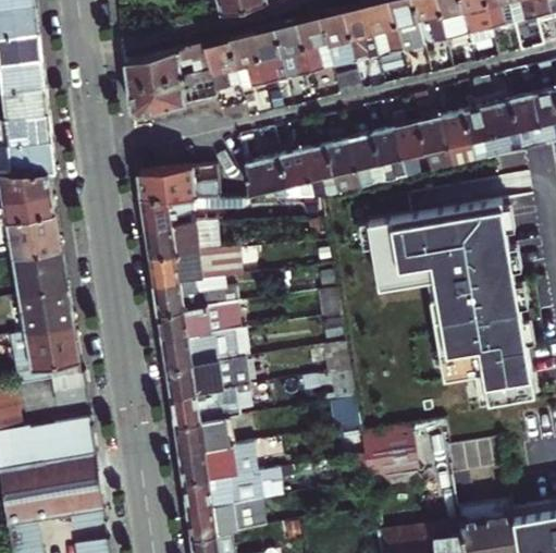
[(219,0),(222,12),(267,1),(267,0),(219,0)]
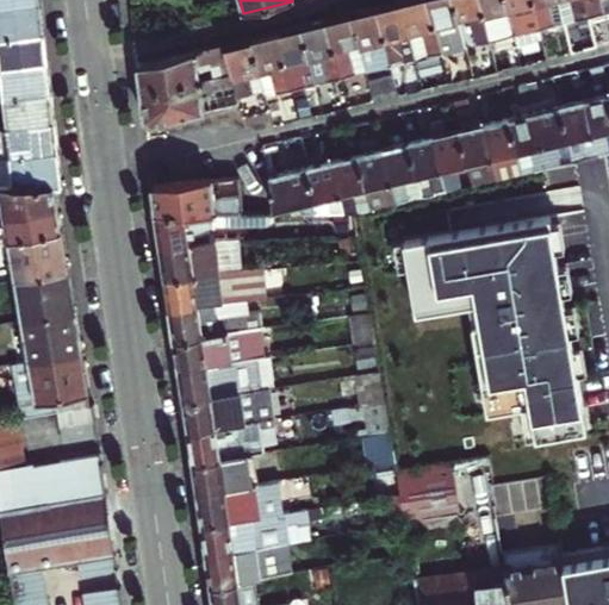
[(373,11),(395,5),(392,0),(362,0),(366,12),(373,11)]
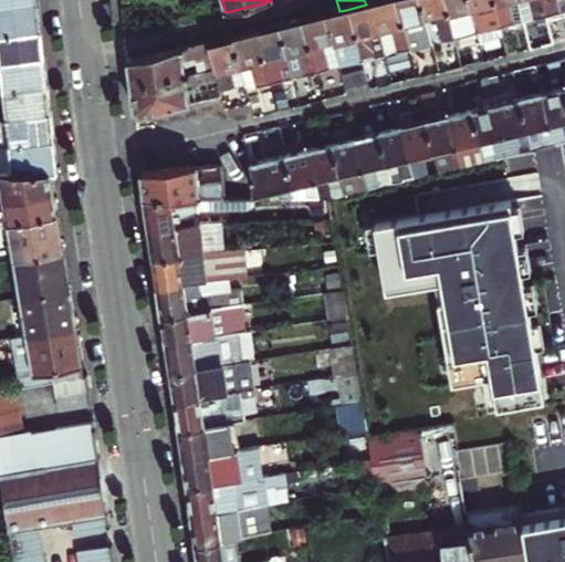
[(386,0),(383,1),(369,4),(383,60),(397,56),(406,53),(393,0),(386,0)]
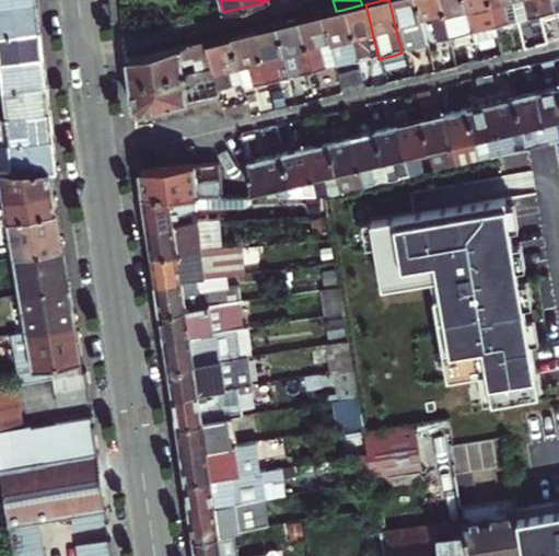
[(388,0),(402,53),(414,50),(426,47),(412,0),(388,0)]
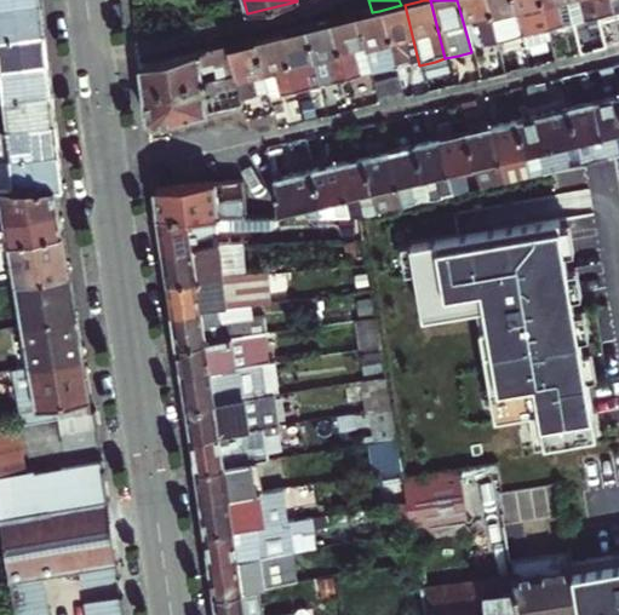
[(457,0),(471,52),(482,50),(497,46),(485,0),(457,0)]
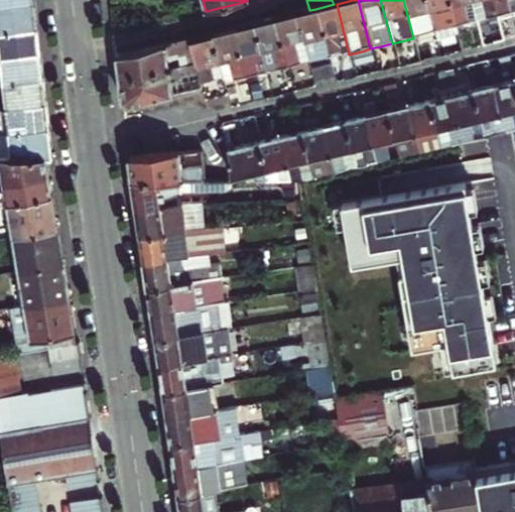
[(403,0),(413,38),(422,36),(434,33),(425,0),(403,0)]
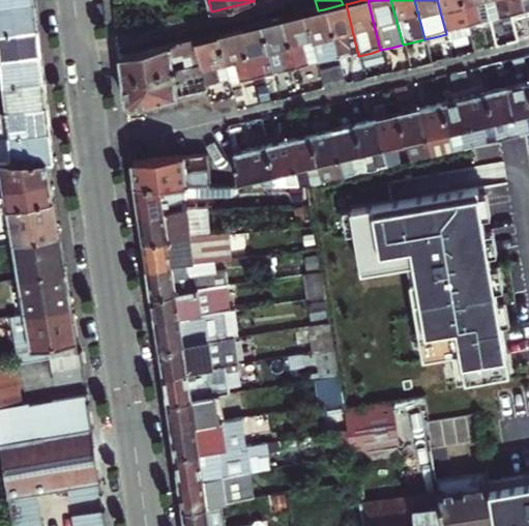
[(460,0),(437,0),(446,34),(456,32),(468,29),(460,0)]
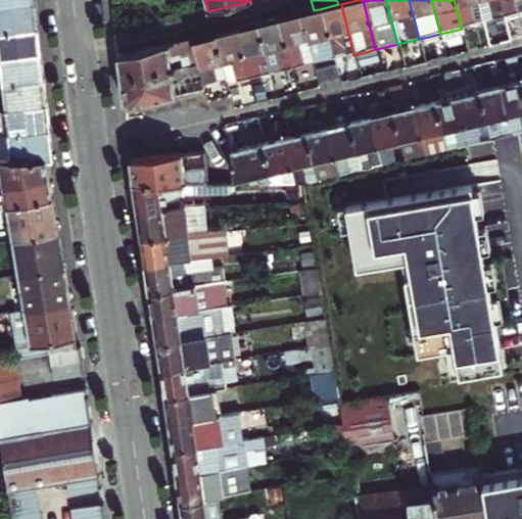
[(454,0),(462,29),(472,26),(483,22),(477,0),(454,0)]
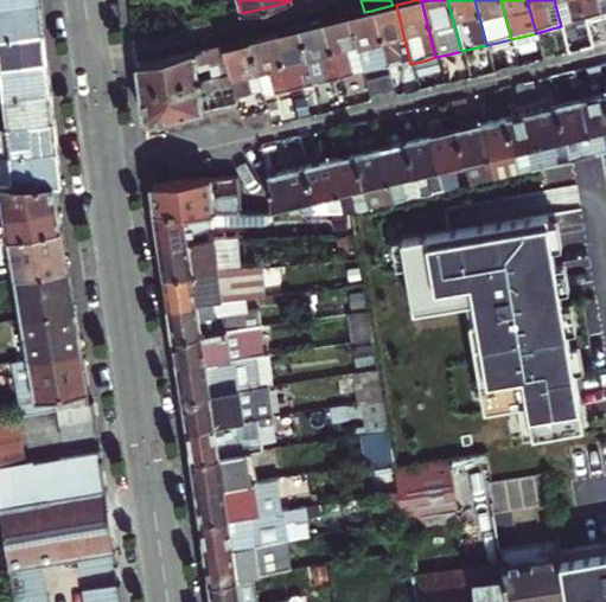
[(580,0),(554,0),(561,26),(572,24),(586,20),(580,0)]
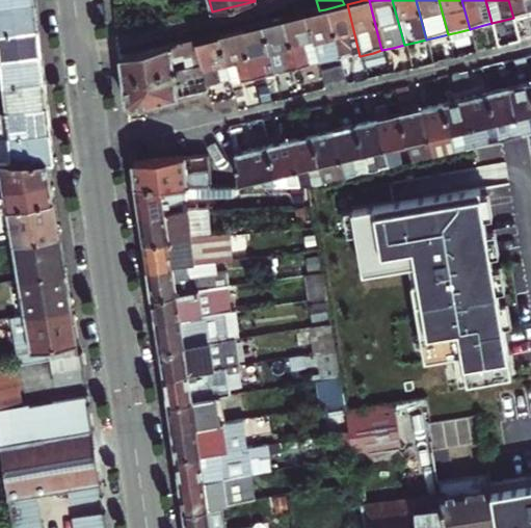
[(530,0),(508,0),(513,18),(526,15),(530,14),(530,0)]
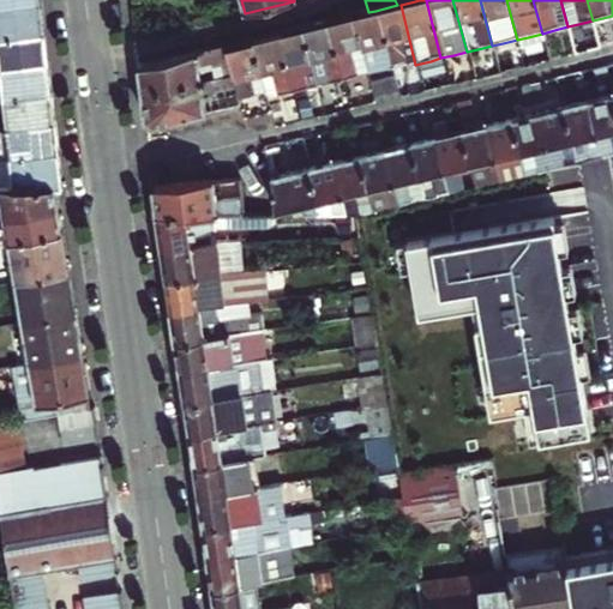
[(42,19),(40,5),(0,8),(0,40),(43,36),(42,19)]
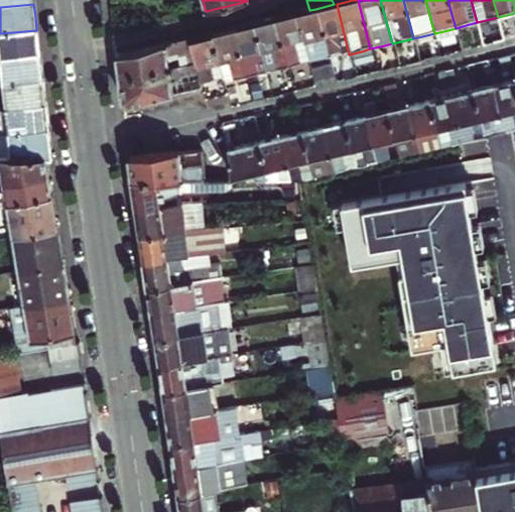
[(349,54),(337,4),(334,4),(315,9),(328,59),(338,57),(349,54)]
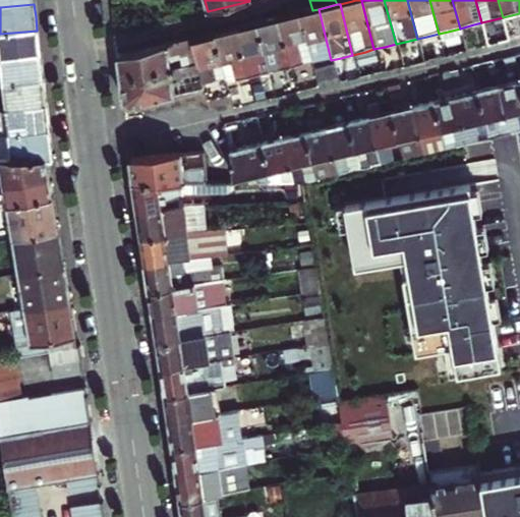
[(297,14),(309,64),(309,65),(320,63),(331,60),(319,9),(312,10),(297,14)]
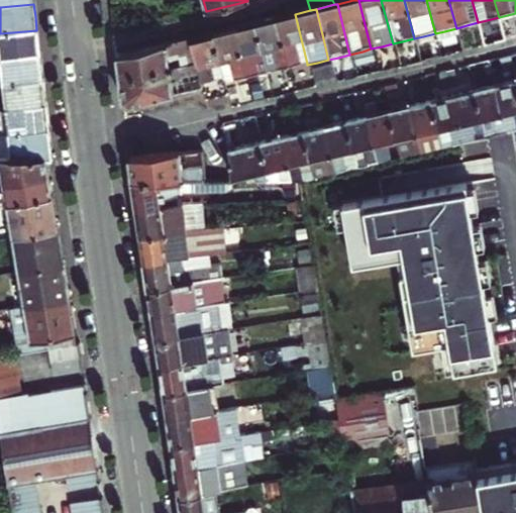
[(299,66),(307,64),(295,14),(274,19),(286,70),(295,68),(300,67),(299,66)]
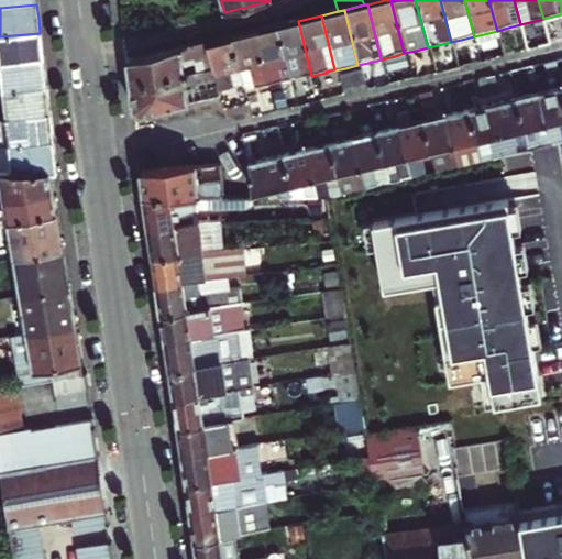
[(298,21),(275,26),(288,81),(299,79),(311,76),(298,21)]
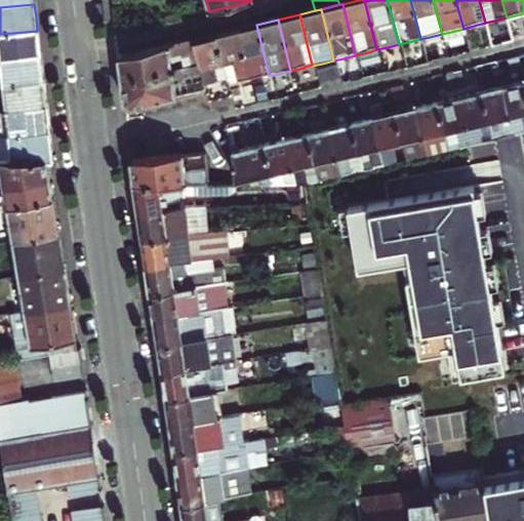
[(269,76),(256,25),(235,30),(247,82),(257,79),(269,76)]
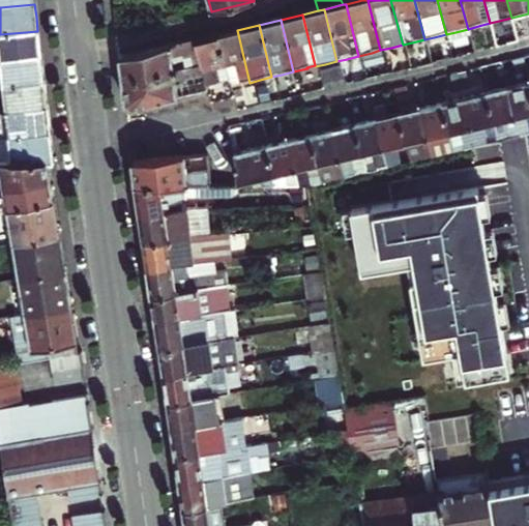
[(235,86),(250,83),(237,30),(215,35),(227,83),(232,87),(235,86)]
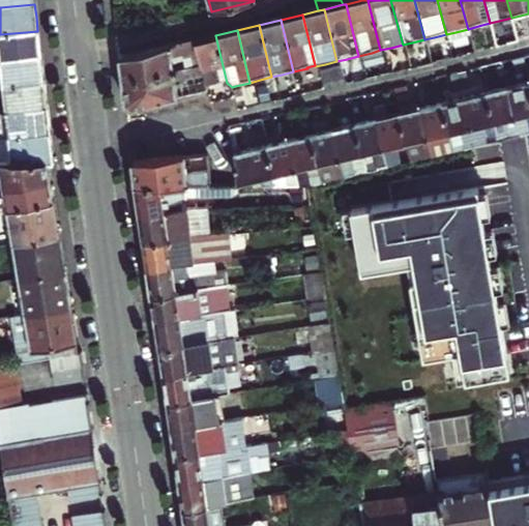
[(38,44),(37,31),(0,34),(0,60),(40,57),(38,44)]
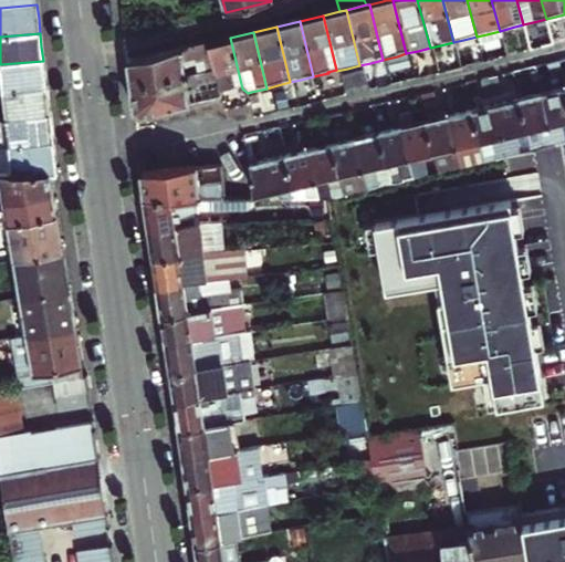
[(212,70),(218,87),(225,86),(226,93),(236,91),(242,89),(230,38),(207,43),(212,70)]
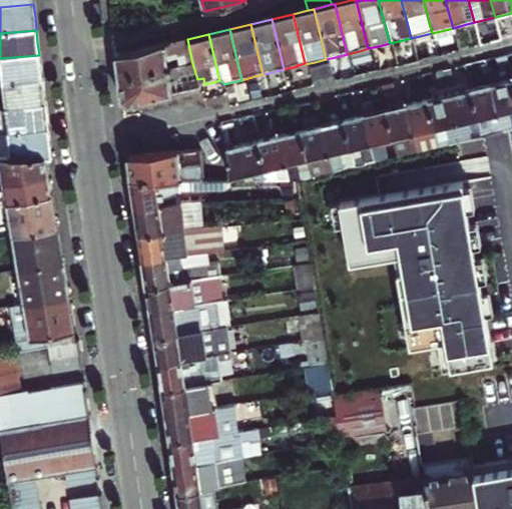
[(192,63),(187,39),(115,57),(116,70),(117,81),(192,63)]
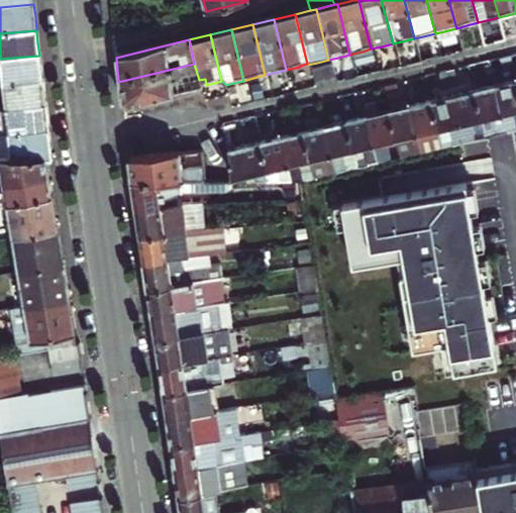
[(41,73),(39,56),(0,59),(0,84),(42,80),(41,73)]
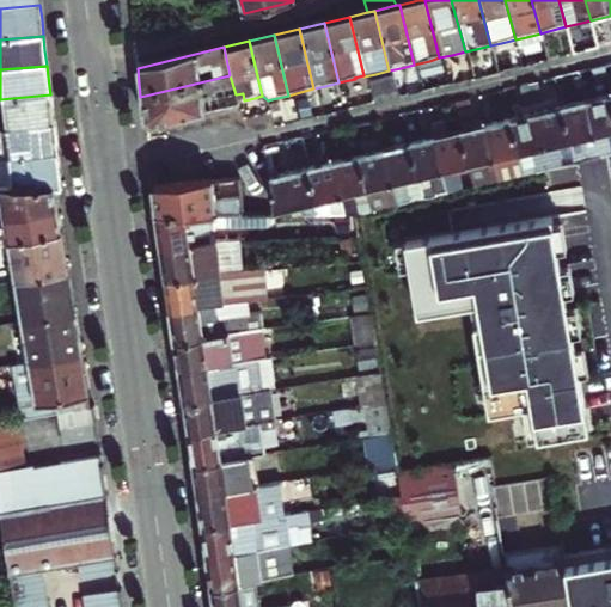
[(437,90),(446,87),(443,72),(432,74),(437,90)]
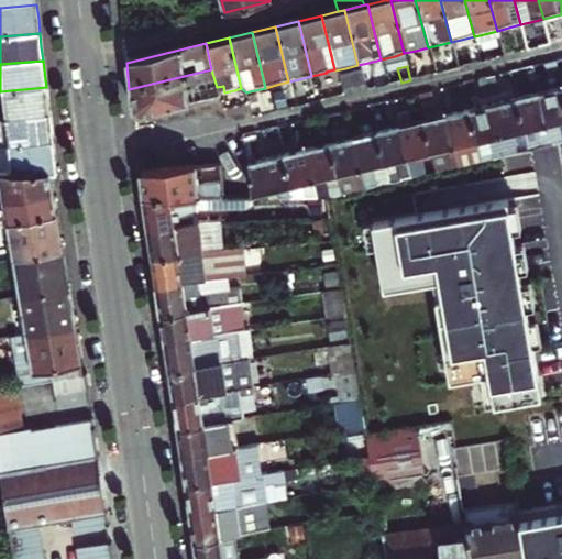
[(217,87),(211,69),(129,89),(131,102),(132,113),(140,120),(219,99),(218,94),(224,92),(223,86),(217,87)]
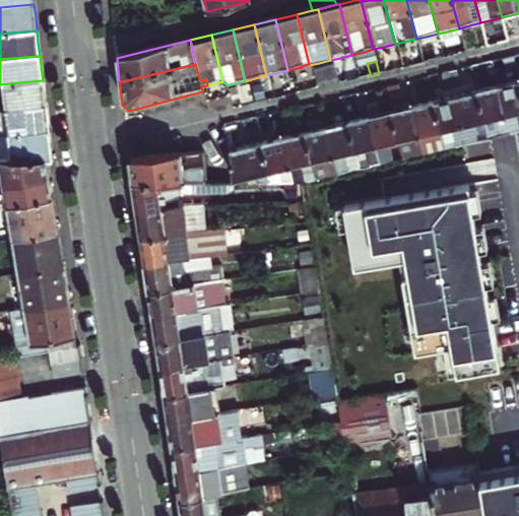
[(311,73),(312,76),(332,71),(331,68),(311,73)]
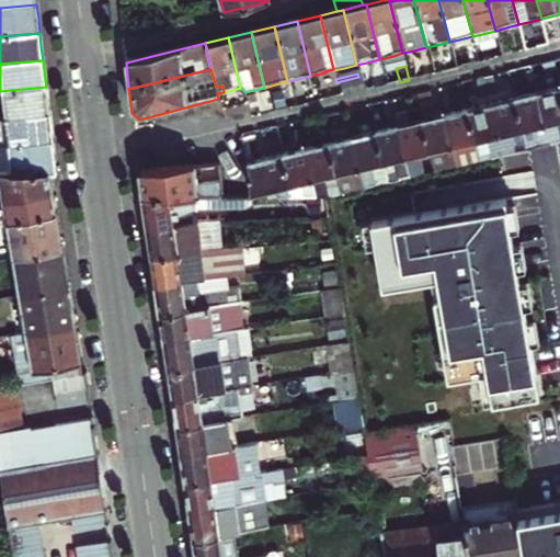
[(367,75),(360,77),(363,92),(372,90),(367,75)]
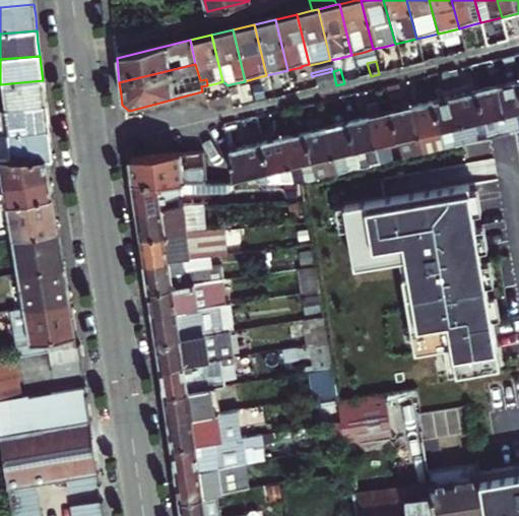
[(315,90),(335,85),(332,71),(312,76),(315,90)]
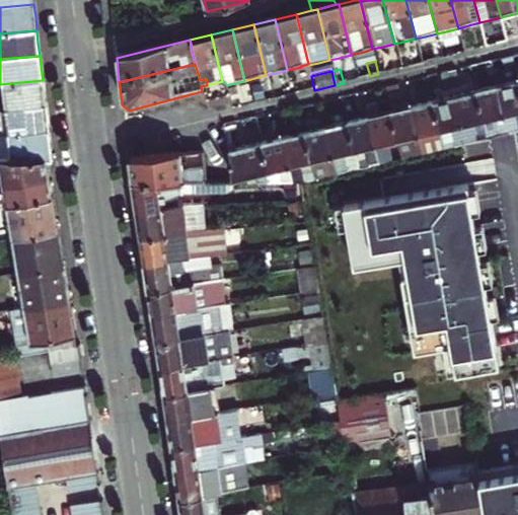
[(457,88),(454,74),(439,78),(443,91),(457,88)]
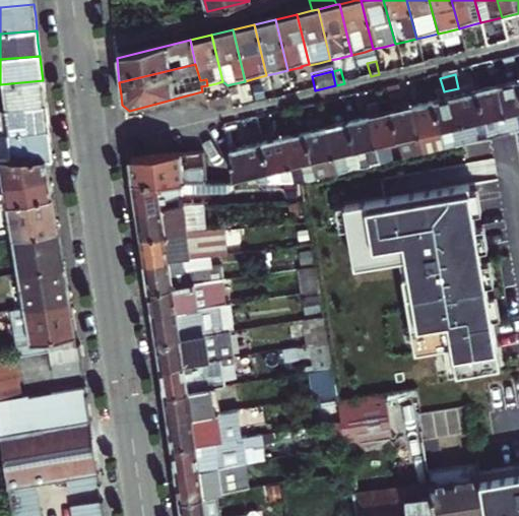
[(44,98),(43,80),(0,84),(0,110),(45,106),(44,98)]
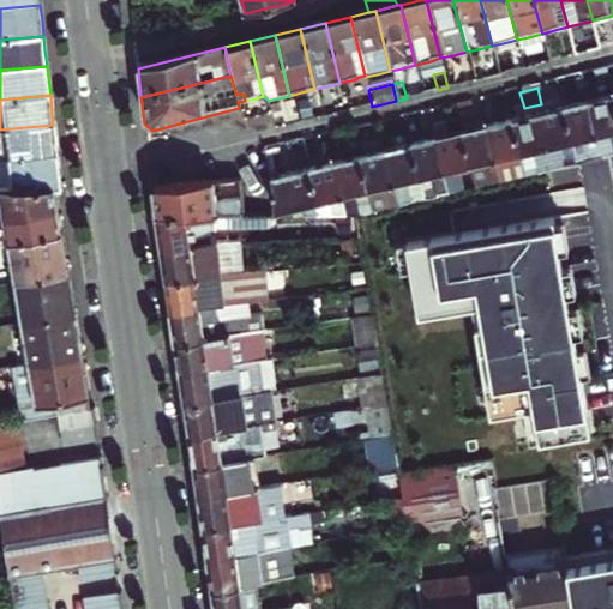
[(601,101),(588,103),(601,160),(612,156),(612,97),(601,101)]
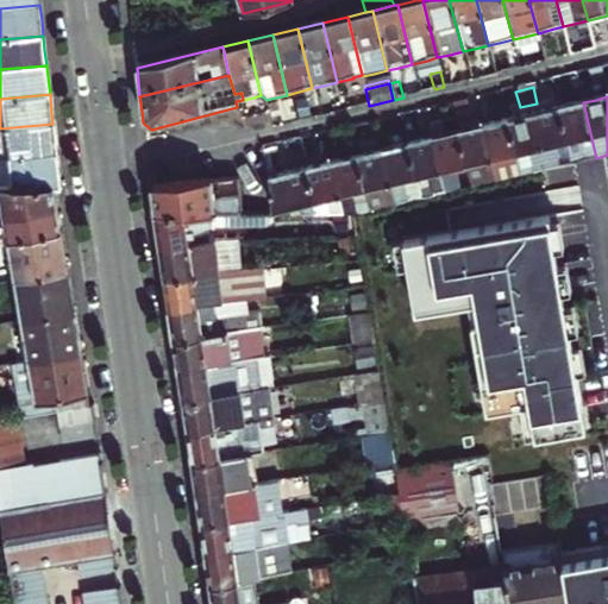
[(596,158),(583,102),(569,106),(557,109),(571,164),(596,158)]
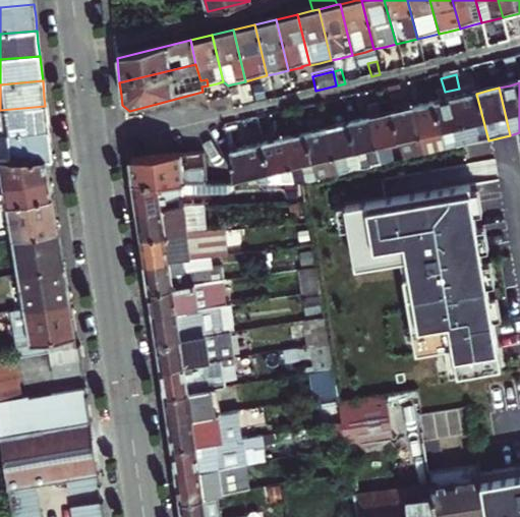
[(455,99),(434,104),(445,151),(488,140),(476,94),(455,99)]
